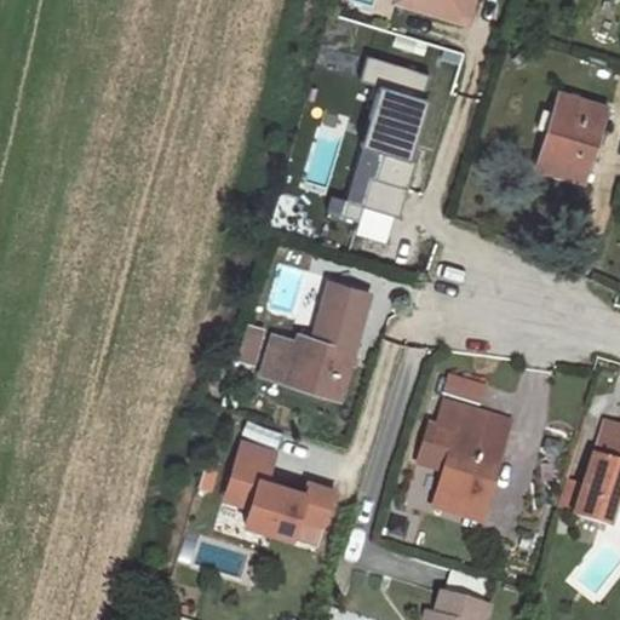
[(399,0),(399,4),(459,22),(465,0),(399,0)]
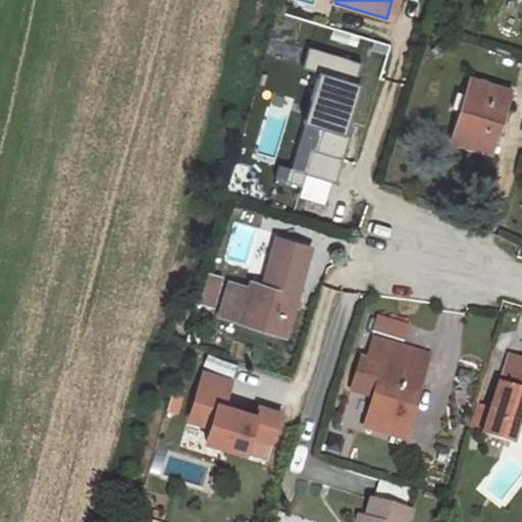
[(395,20),(401,0),(392,0),(386,18),(395,20)]
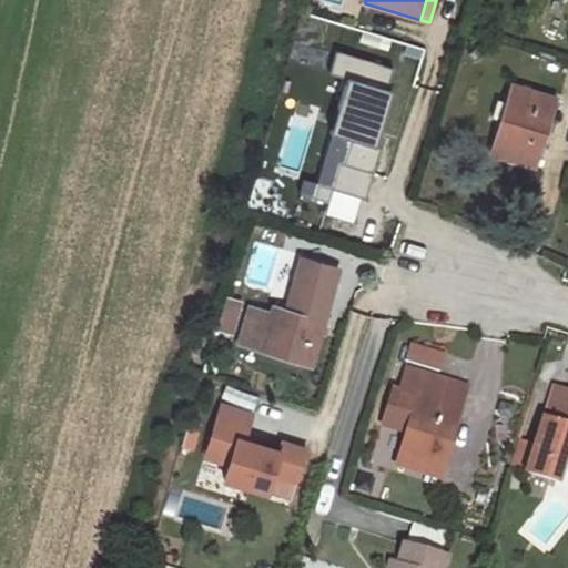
[(346,78),(387,90),(394,69),(336,52),(331,73),(346,78)]
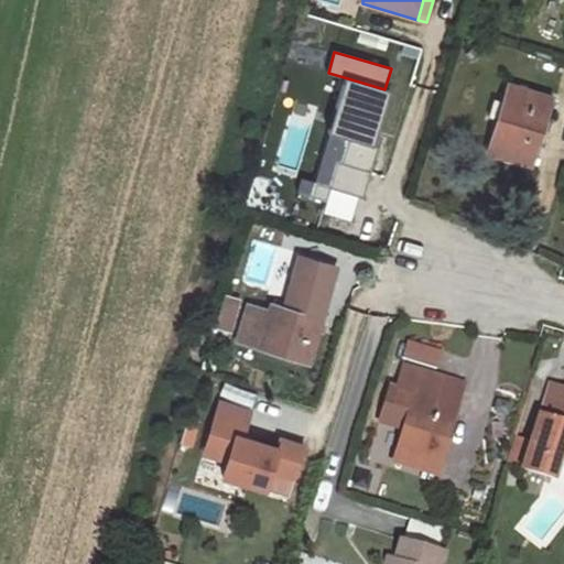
[(347,138),(372,145),(389,90),(384,89),(344,77),(327,132),(347,138)]
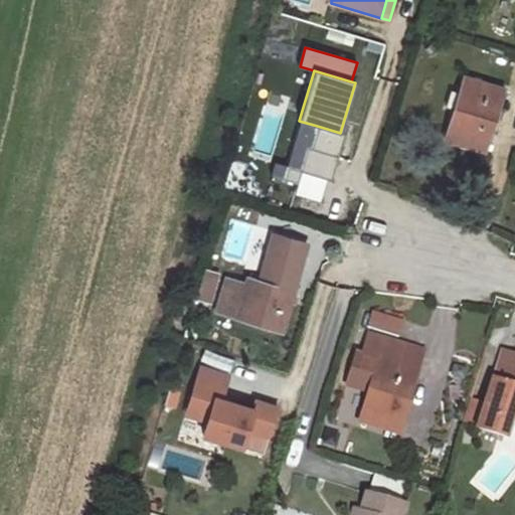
[(459,106),(449,140),(487,150),(504,90),(467,78),(462,97),(459,106)]
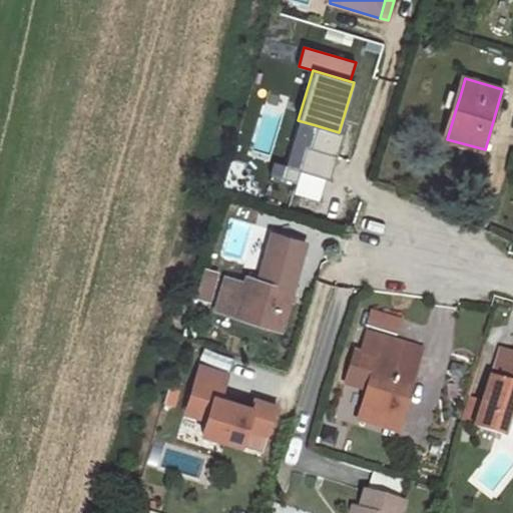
[(450,102),(457,105),(460,96),(453,92),(450,102)]
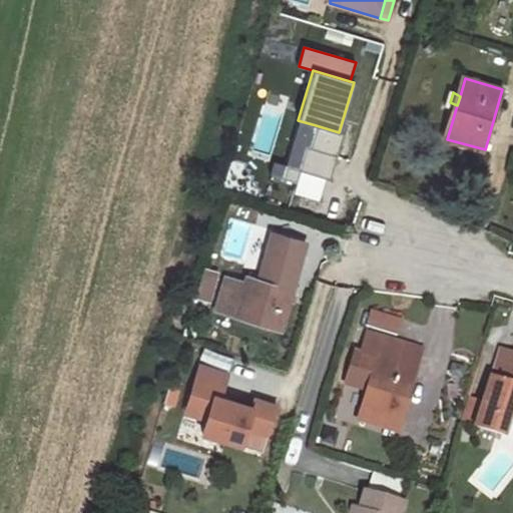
[(305,146),(310,147),(316,125),(298,120),(285,165),(298,169),(305,146)]
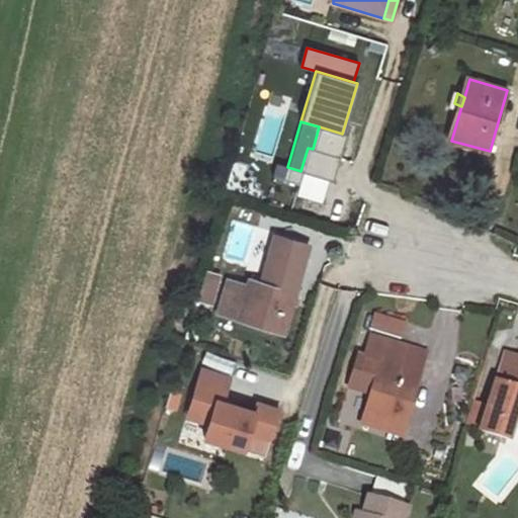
[(319,126),(313,149),(340,157),(346,135),(342,134),(319,126)]
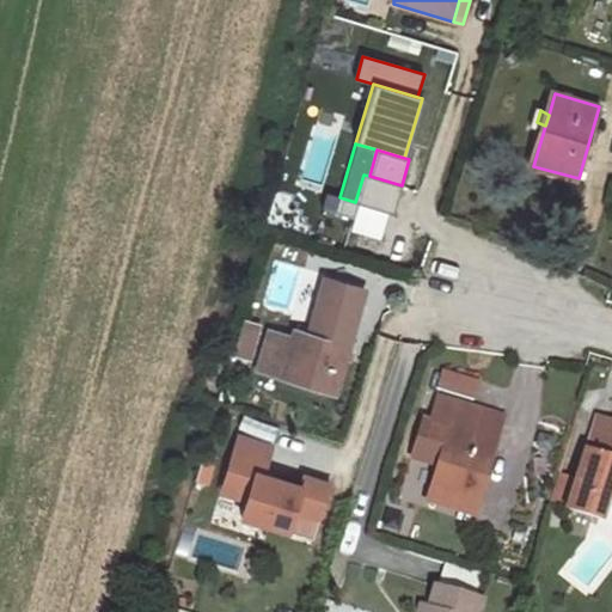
[(393,214),(402,185),(369,176),(363,175),(355,202),(393,214)]
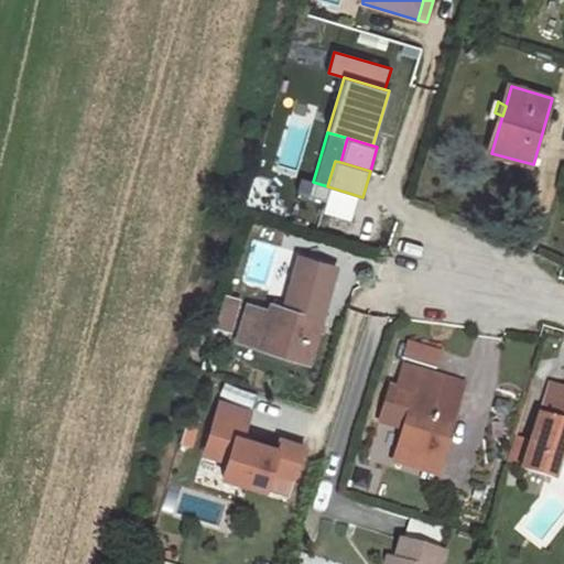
[(324,201),(327,186),(313,182),(300,179),(296,192),(324,201)]
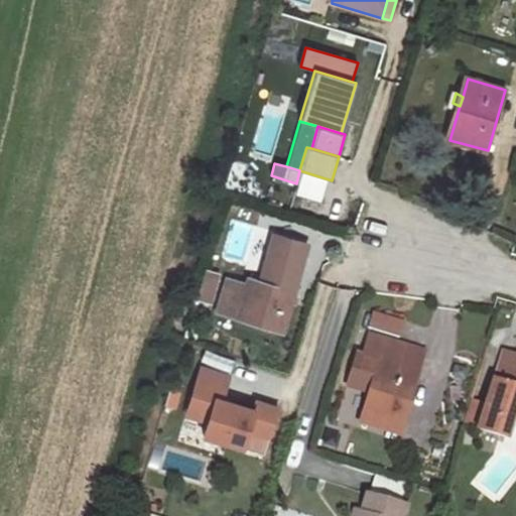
[(231,279),(221,312),(286,332),(297,294),(311,245),(277,235),(263,283),(250,279),(248,284),(231,279)]
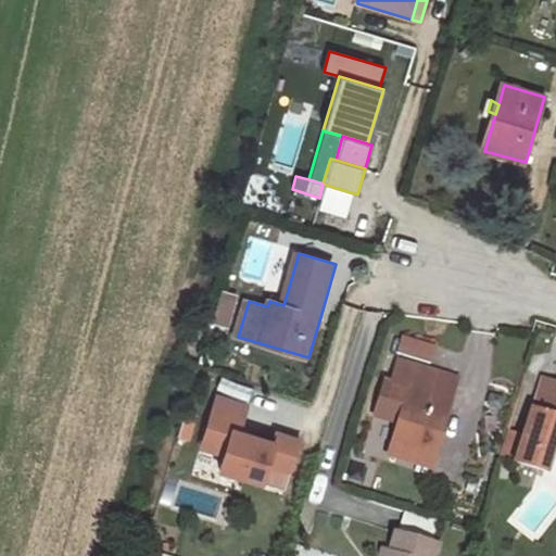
[(226,294),(216,324),(229,327),(238,298),(226,294)]
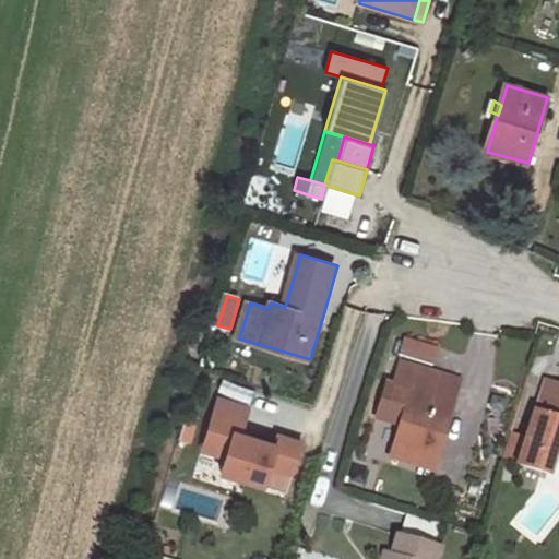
[(403,357),(438,367),(442,351),(408,341),(403,357)]
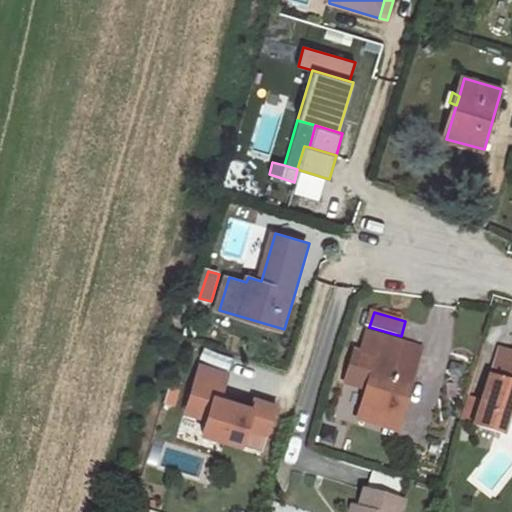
[(377,359),(368,389),(359,419),(399,431),(424,349),(370,332),(363,354),(372,357),(377,359)]
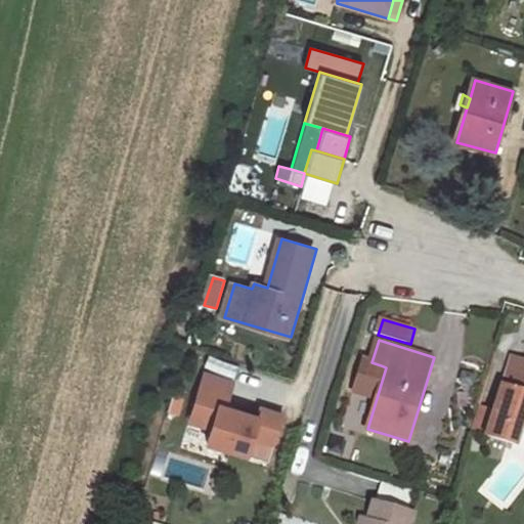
[(523,426),(523,424),(523,357),(514,354),(495,409),(479,404),(472,430),(489,435),(489,436),(518,444),(523,426)]
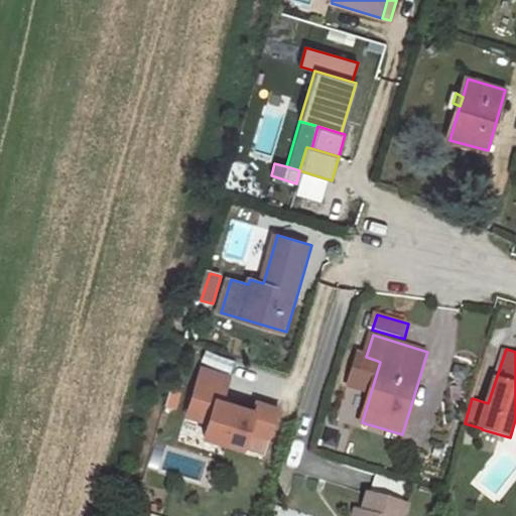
[(371,392),(380,362),(375,360),(366,390),(371,392)]
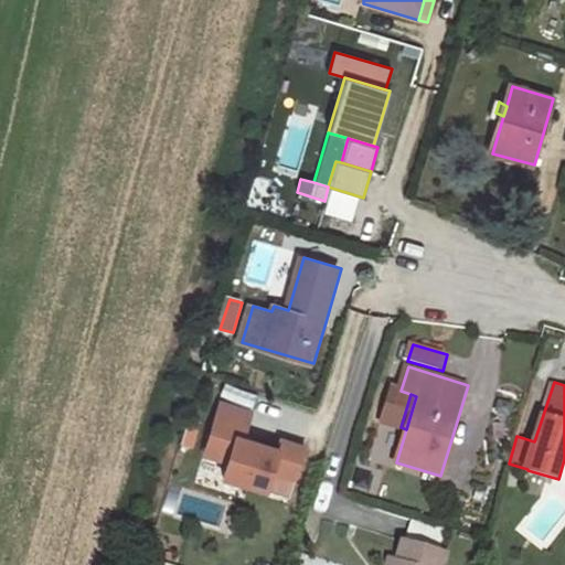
[(223,403),(208,454),(231,461),(226,477),(269,490),(276,470),(298,478),(308,447),(284,439),(280,449),(246,438),(255,412),(223,403)]
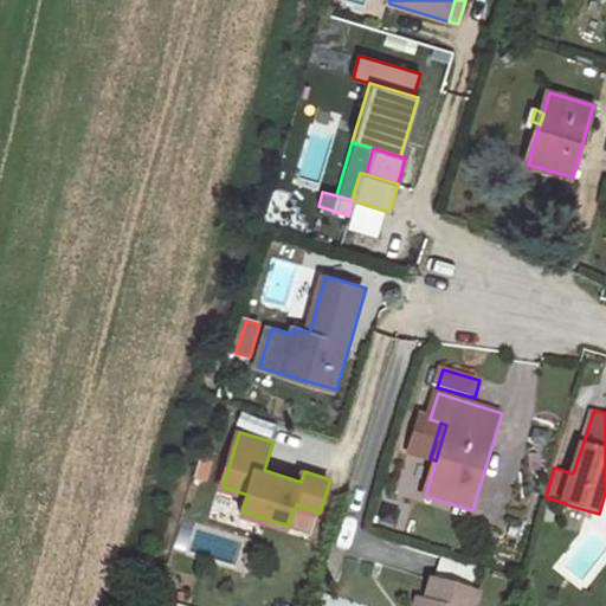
[(205,450),(199,475),(210,478),(217,452),(205,450)]
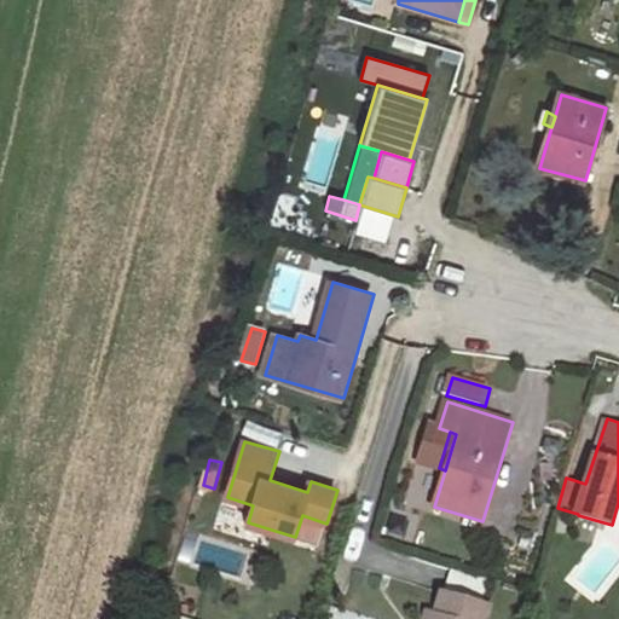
[(487,618),(492,606),(444,590),(437,613),(434,618),(487,618)]
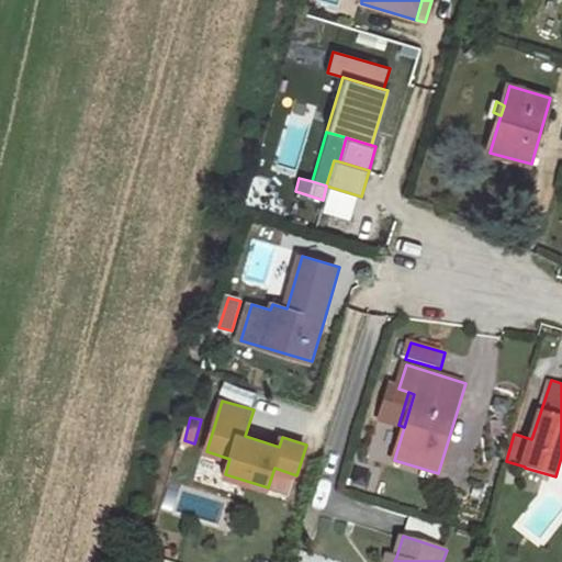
All buildings are outlined.
